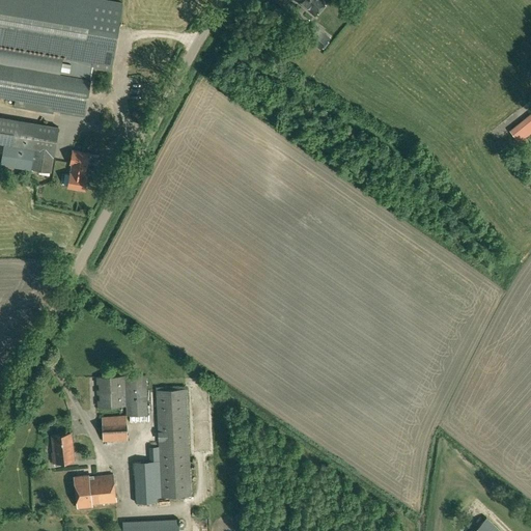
[(0,0),(0,47),(16,50),(12,65),(90,79),(92,68),(111,72),(118,26),(122,4),(95,0),(0,0)]
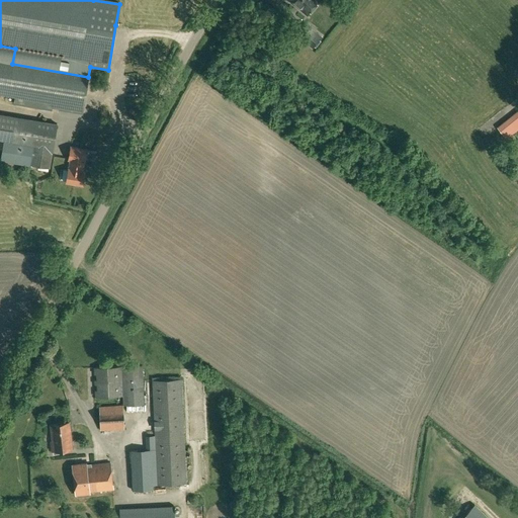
[(288,0),(307,14),(319,0),(288,0)]
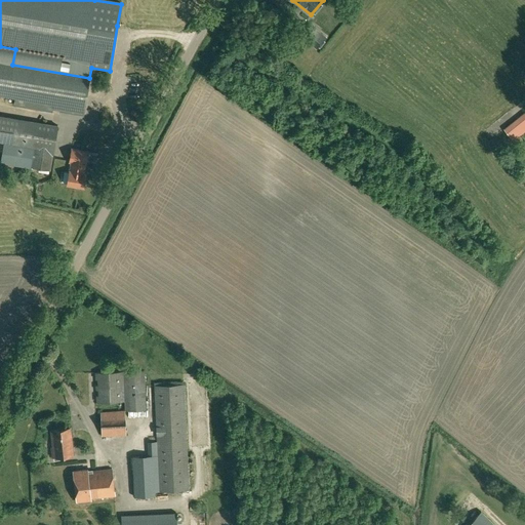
[(298,36),(316,50),(326,37),(310,23),(298,36)]
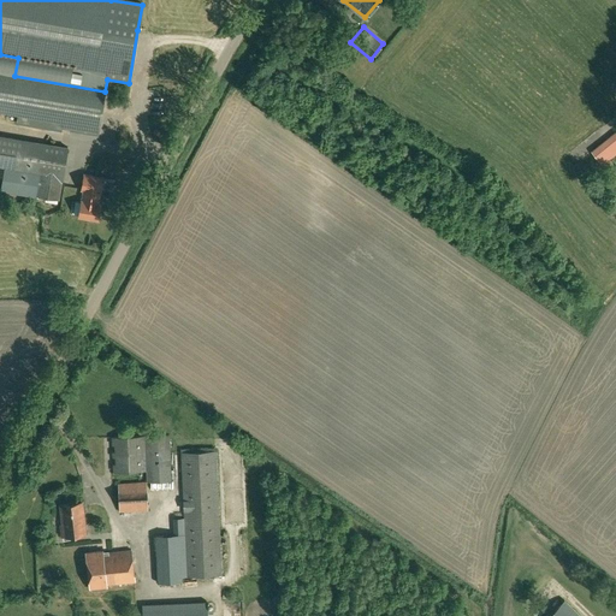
[(0,54),(0,72),(15,76),(18,58),(0,54)]
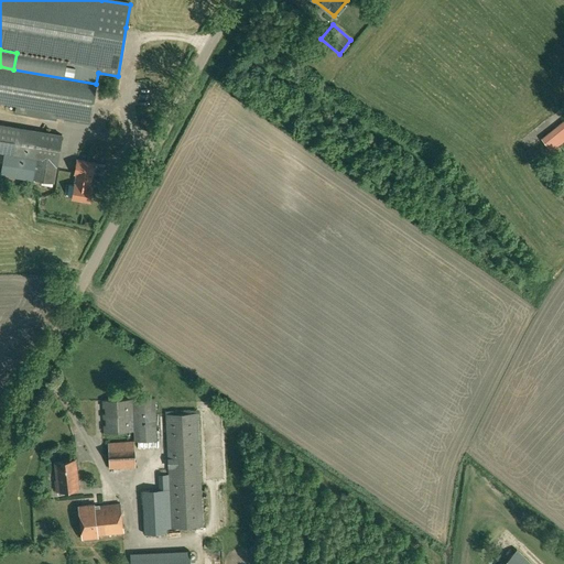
[(0,101),(15,105),(14,114),(56,120),(56,117),(89,123),(96,84),(13,69),(0,66),(0,101)]
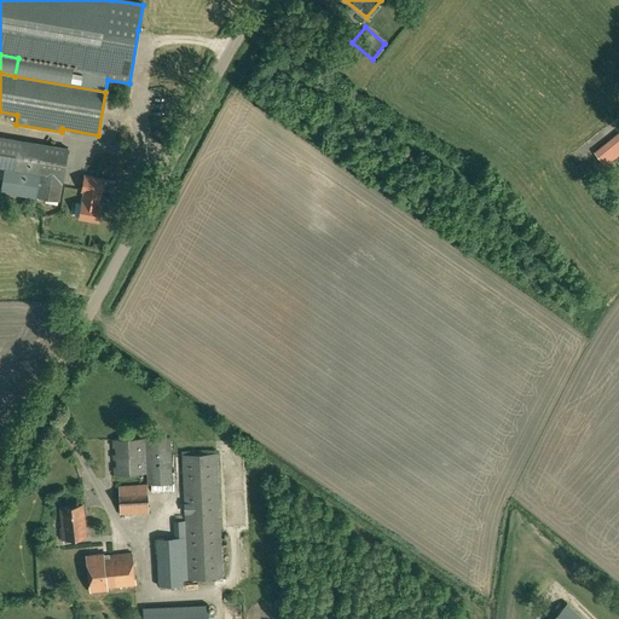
[(618,131),(594,151),(605,166),(618,154),(618,131)]
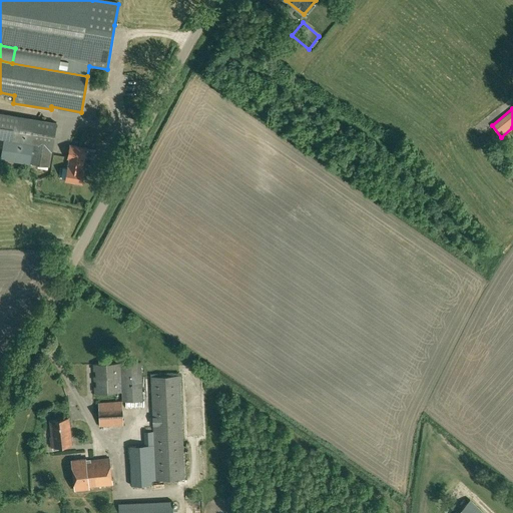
[(36,119),(0,112),(0,139),(3,139),(31,144),(36,119)]
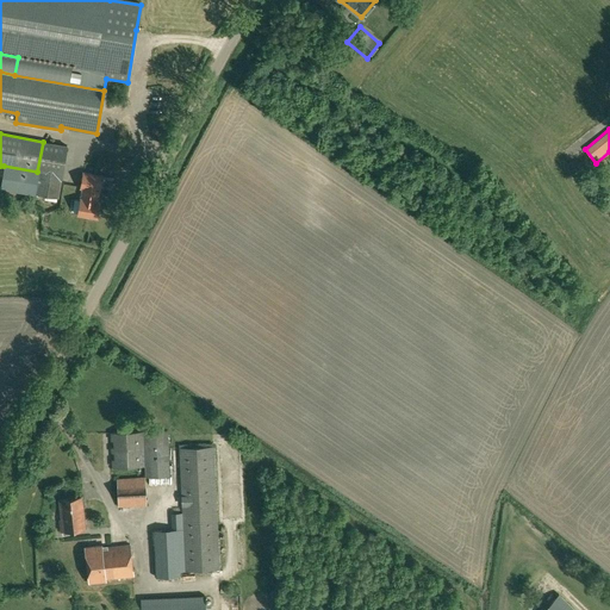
[(37,172),(37,176),(62,180),(67,145),(43,142),(37,172)]
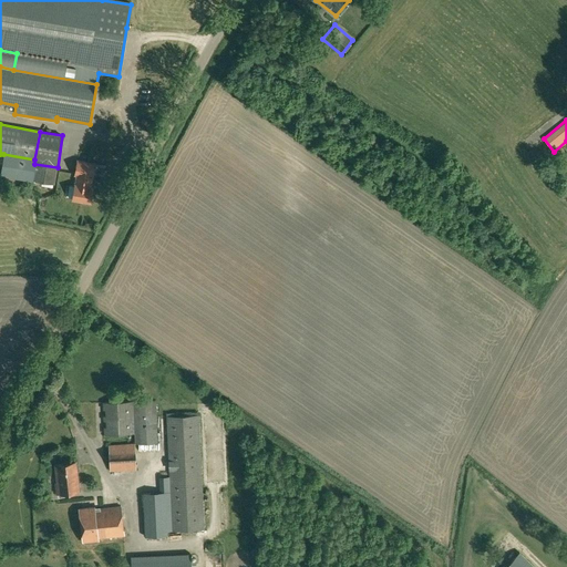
[(34,160),(3,154),(0,174),(0,175),(31,182),(34,164),(34,160)]
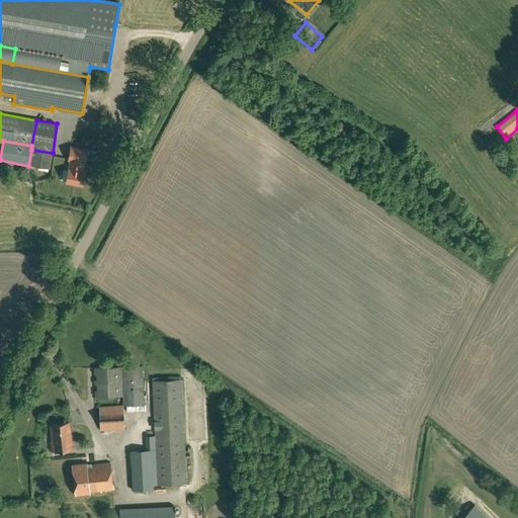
[(83,161),(85,161),(87,150),(71,148),(69,158),(70,159),(69,169),(66,181),(82,184),(85,171),(81,171),(83,161)]
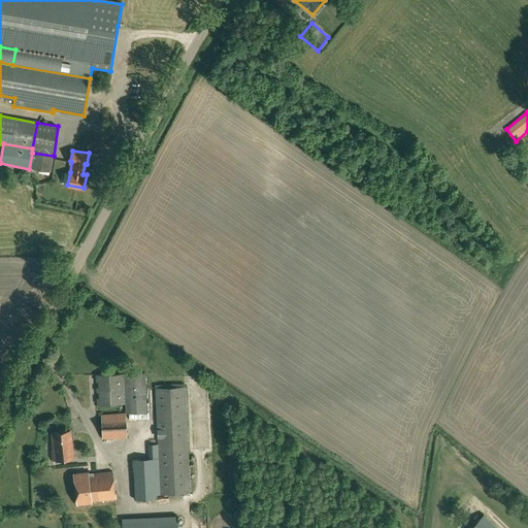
[(54,156),(32,153),(29,169),(51,172),(54,156)]
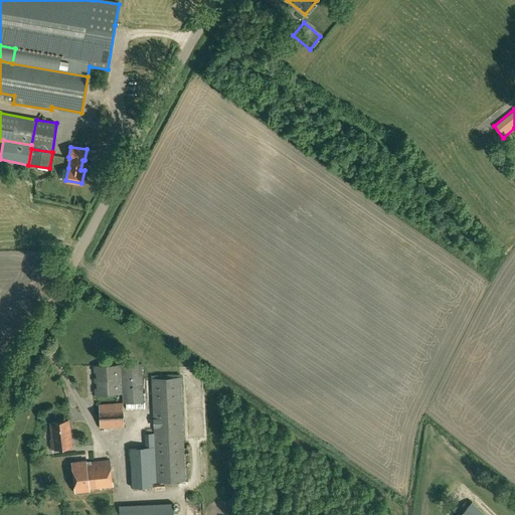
[(31,223),(36,223),(36,218),(42,218),(42,212),(31,211),(31,223)]
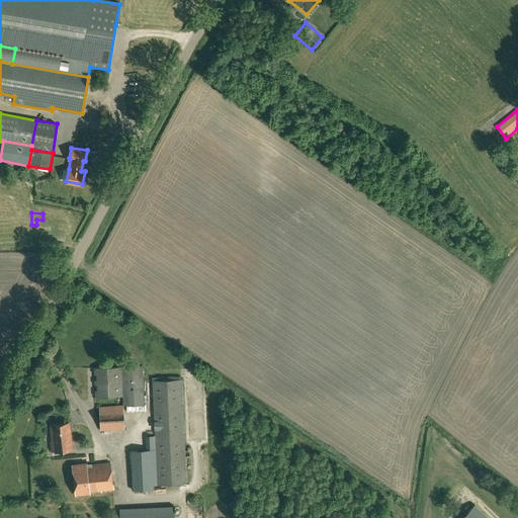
[(124,405),(144,404),(143,365),(122,366),(124,405)]
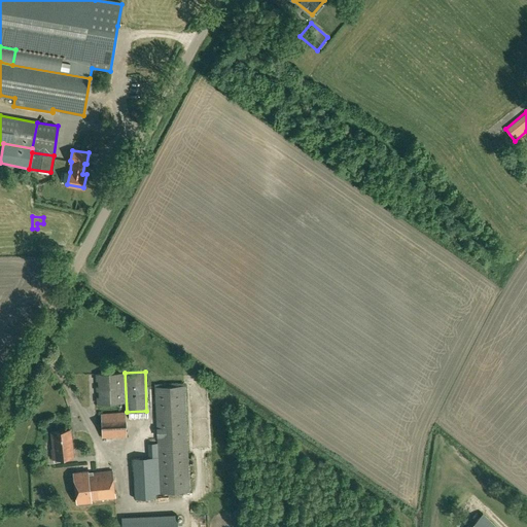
[(98,403),(124,402),(123,373),(97,374),(98,403)]
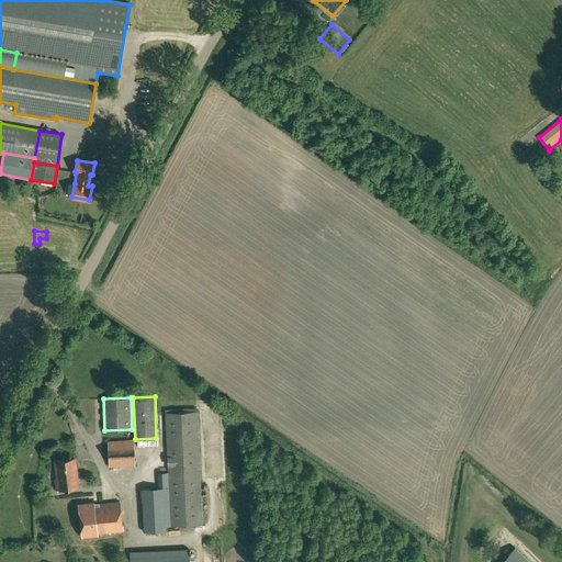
[(165,413),(168,486),(170,526),(202,525),(197,411),(165,413)]
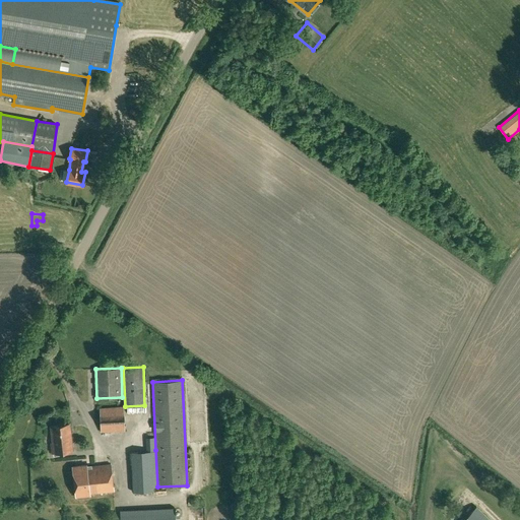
[(101,433),(125,432),(124,406),(100,408),(101,433)]
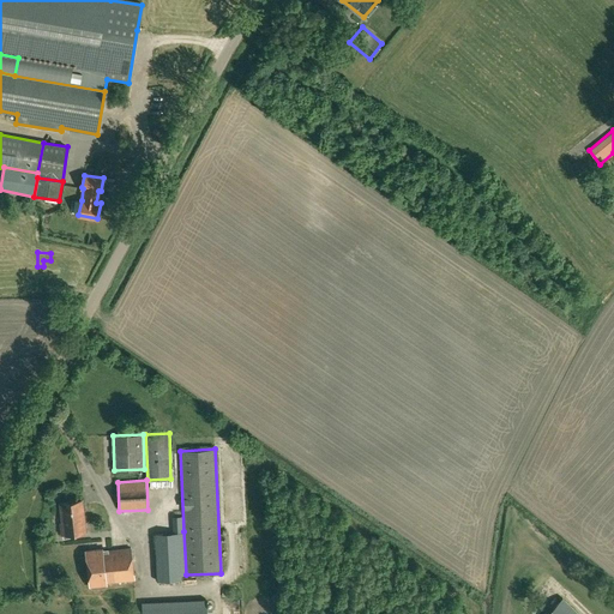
[(62,534),(85,531),(82,501),(61,504),(62,523),(61,524),(62,534)]
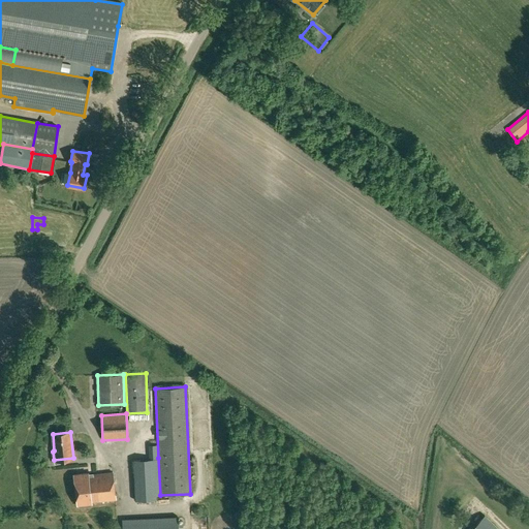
[(158,458),(133,460),(135,500),(157,499),(157,496),(160,495),(158,458)]
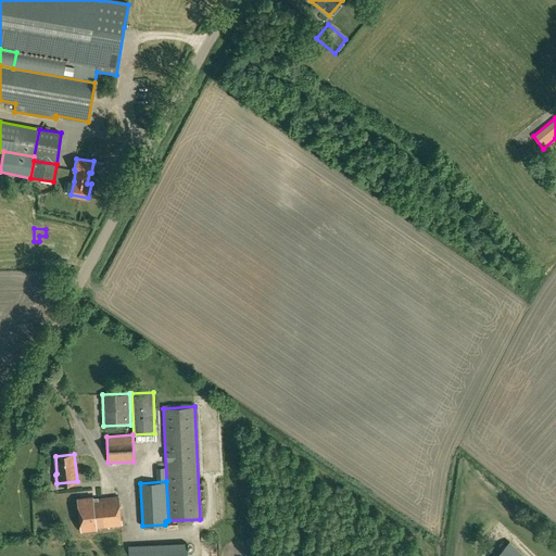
[(96,528),(122,526),(119,497),(93,500),(93,497),(78,498),(80,531),(96,530),(96,528)]
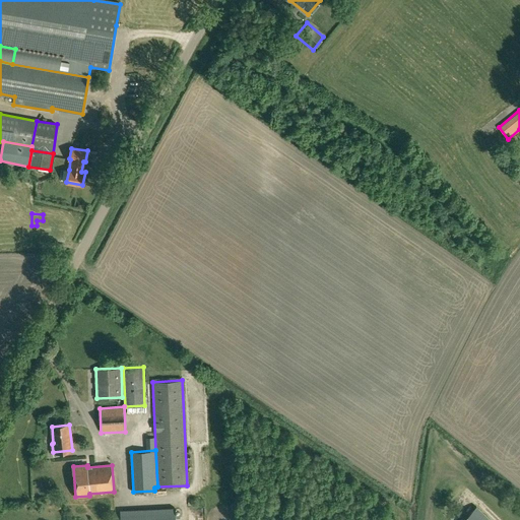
[(491,519),(476,506),(462,519),(491,519)]
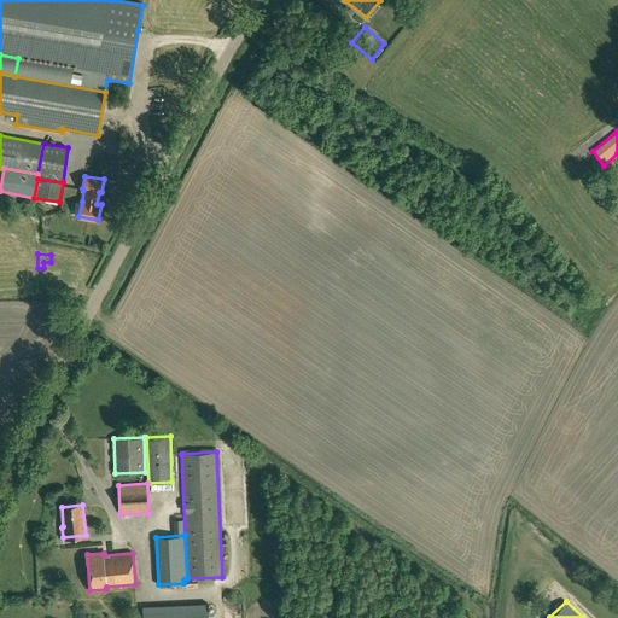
[(208,617),(208,604),(143,607),(141,617),(208,617)]
